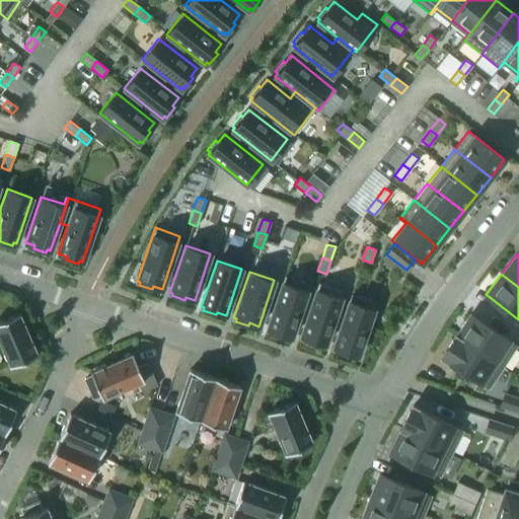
[(291,337),(309,284),(284,276),(267,328),(270,329),(269,332),(281,337),(282,334),(291,337)]
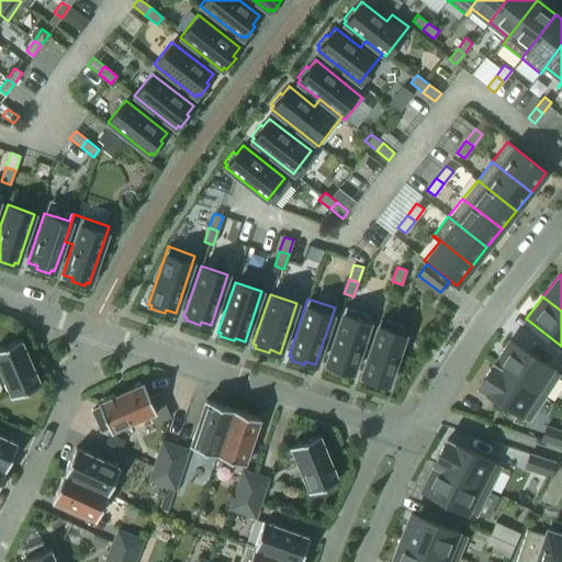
[(352,373),(371,315),(345,306),(325,363),(328,364),(327,368),(340,372),(341,370),(352,373)]
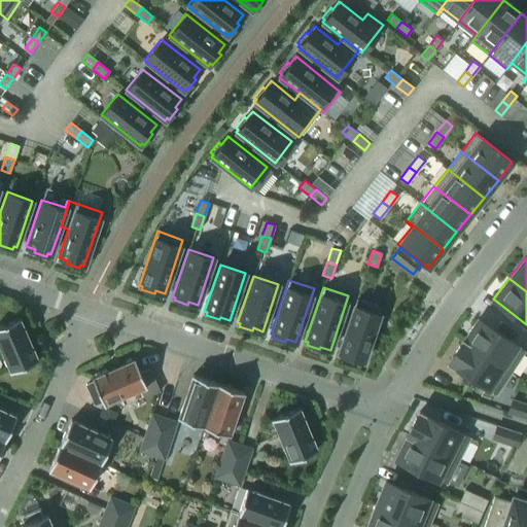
[(363,360),(382,307),(356,299),(338,352),(341,353),(340,356),(352,360),(354,357),(363,360)]
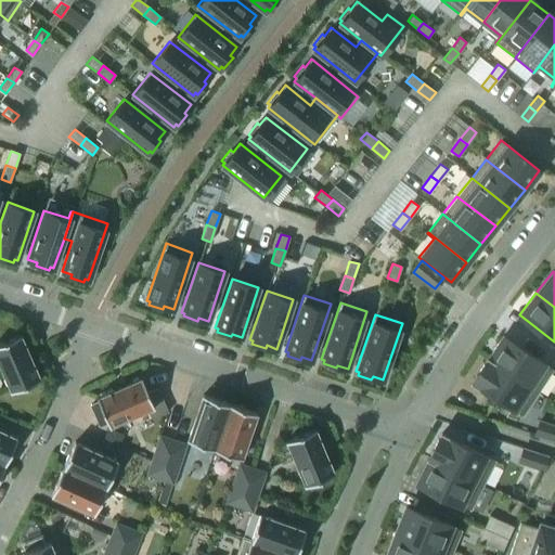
[(39,379),(20,334),(0,341),(0,365),(11,391),(39,379)]
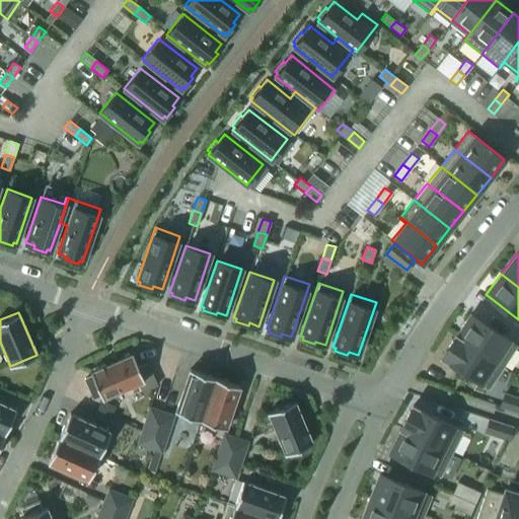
[(515,345),(469,314),(455,336),(501,366),(515,345)]
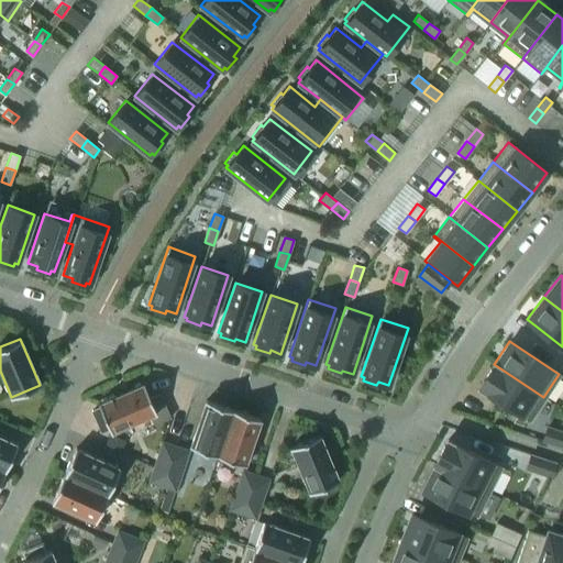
[(543,397),(494,364),(478,387),(528,420),(543,397)]
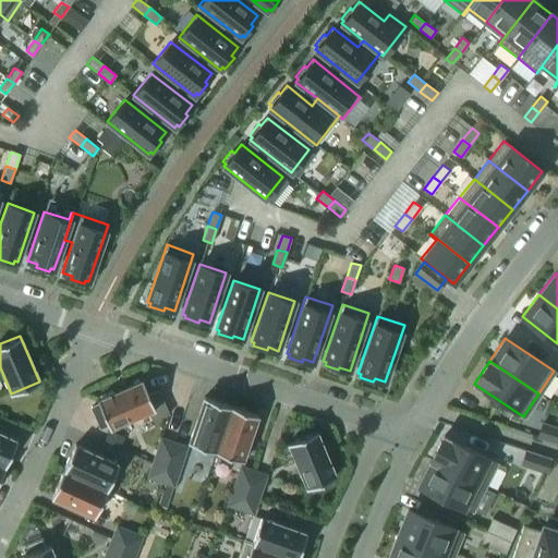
[(155,409),(142,380),(97,400),(98,403),(91,407),(99,428),(108,424),(109,428),(155,409)]
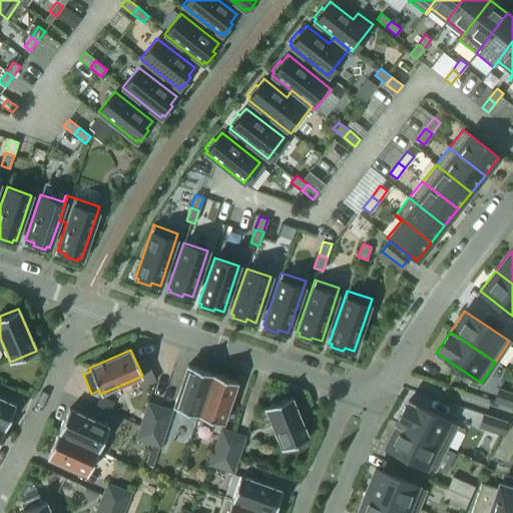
[(197,415),(212,373),(187,365),(173,406),(197,415)]
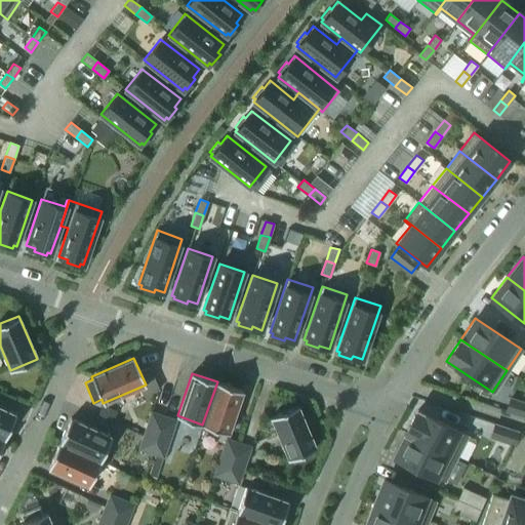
[(228,433),(242,391),(217,381),(202,425),(228,433)]
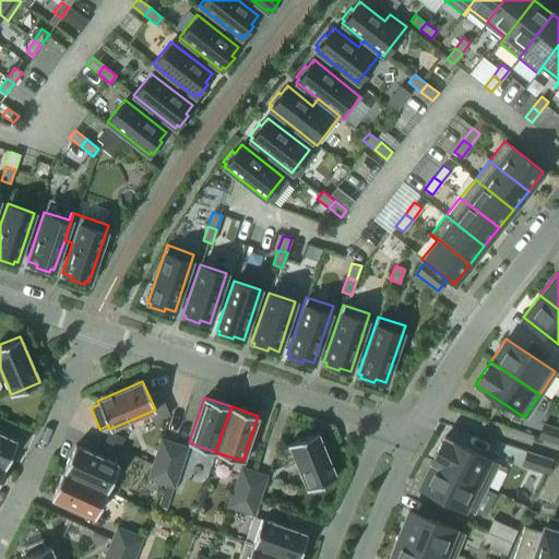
[(558,443),(558,429),(543,424),(538,437),(558,443)]
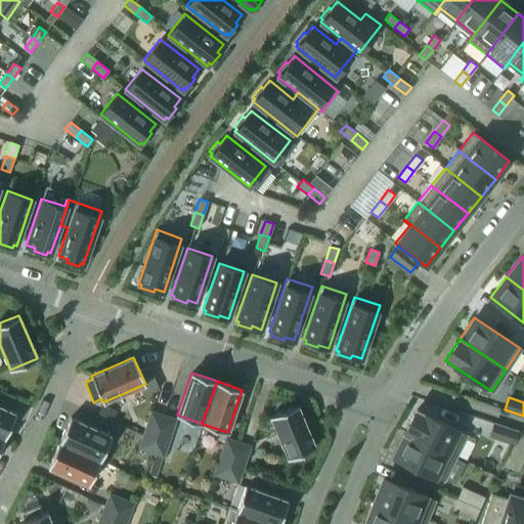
[(314,447),(297,404),(270,416),(288,459),(314,447)]
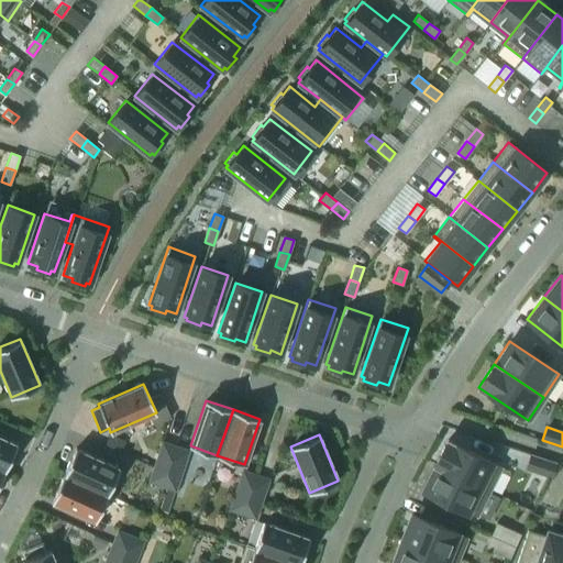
[(0,467),(4,471),(17,444),(0,435),(0,467)]
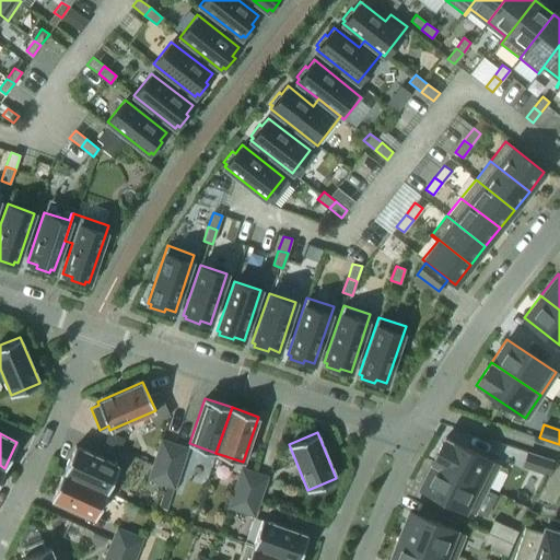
[(497,463),(445,436),(432,462),(485,488),(497,463)]
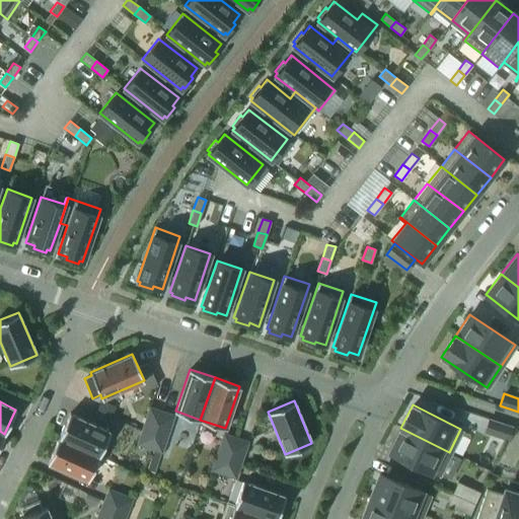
[(153,436),(161,412),(149,406),(141,432),(153,436)]
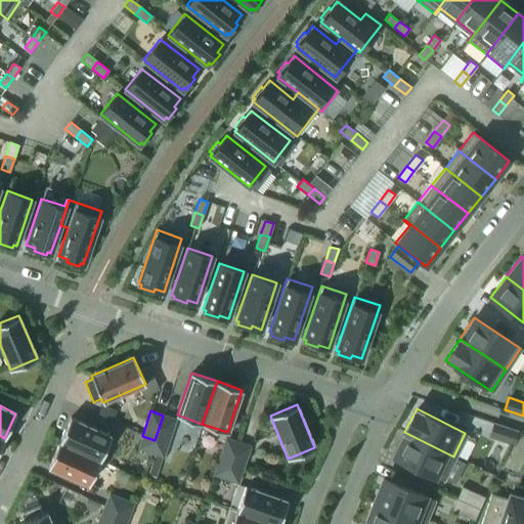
[(167,444),(175,420),(163,416),(155,440),(167,444)]
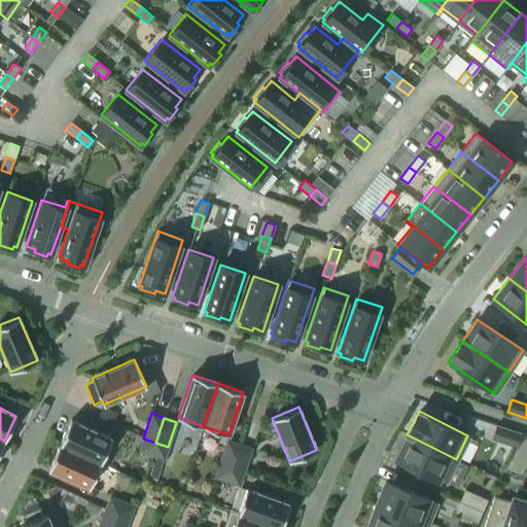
[(101,462),(112,438),(70,419),(60,444),(101,462)]
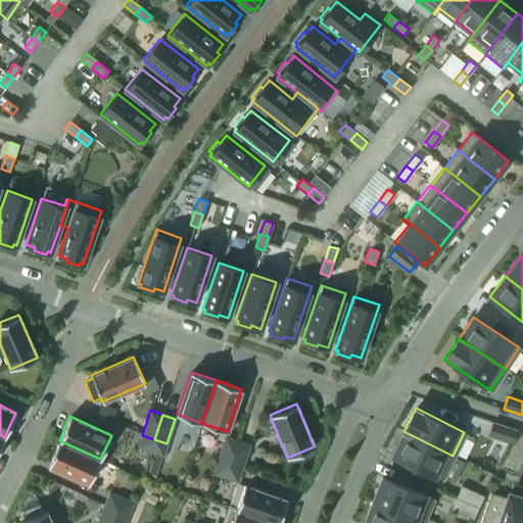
[(512,443),(516,430),(492,423),(488,435),(512,443)]
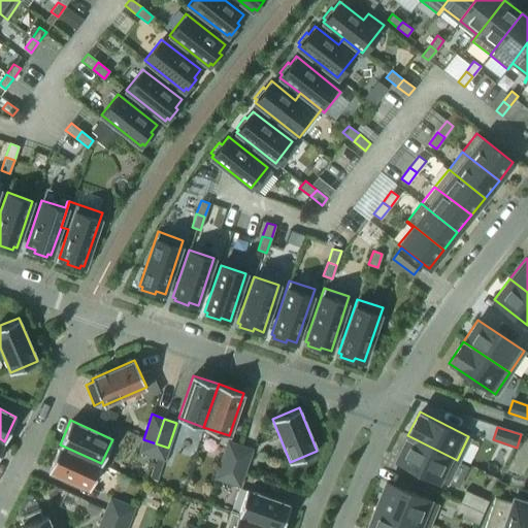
[(457,460),(407,435),(396,459),(444,484),(457,460)]
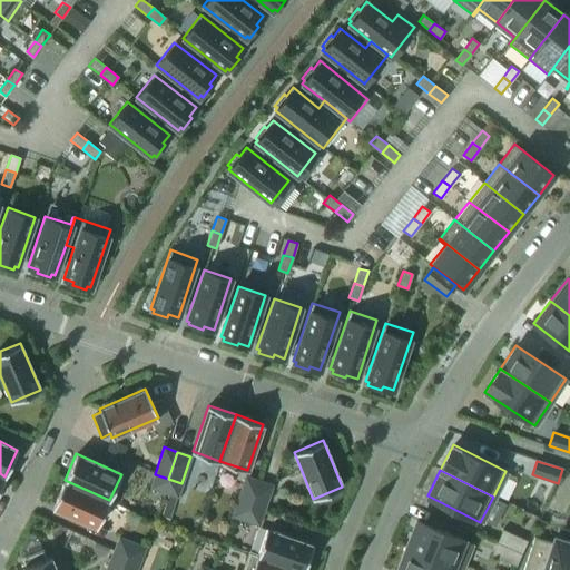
[(182,483),(168,479),(155,474),(150,488),(177,497),(182,483)]
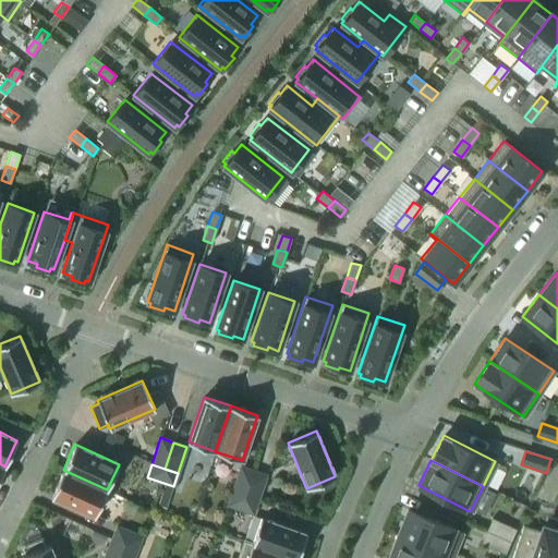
[(244,497),(253,470),(240,465),(231,493),(244,497)]
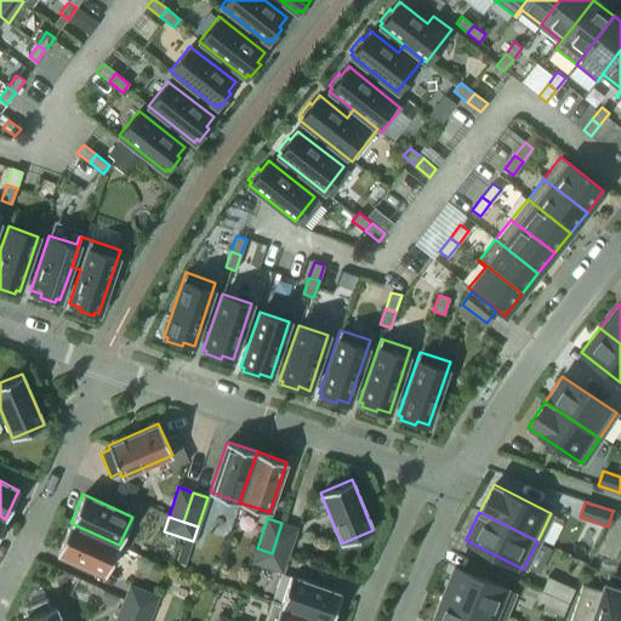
[(106,574),(119,545),(70,523),(57,552),(106,574)]
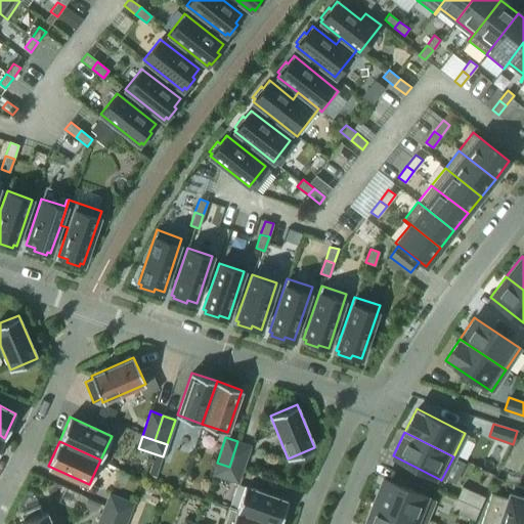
[(242,471),(250,445),(237,441),(229,467),(242,471)]
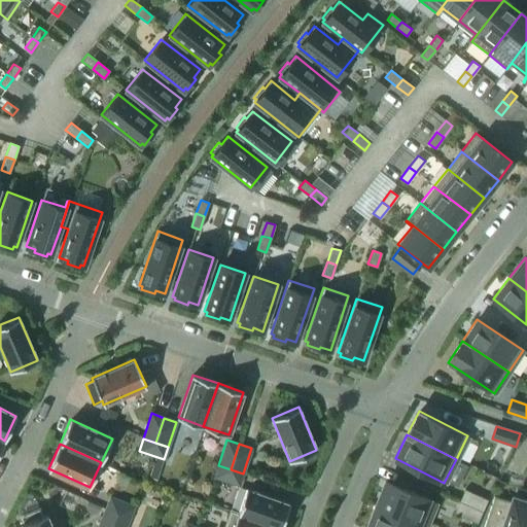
[(239,486),(243,473),(231,469),(218,465),(214,477),(239,486)]
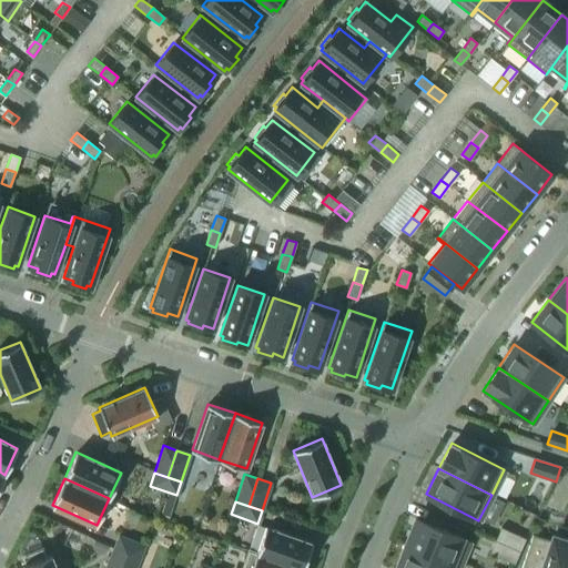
[(469,541),(414,519),(404,546),(458,567),(469,541)]
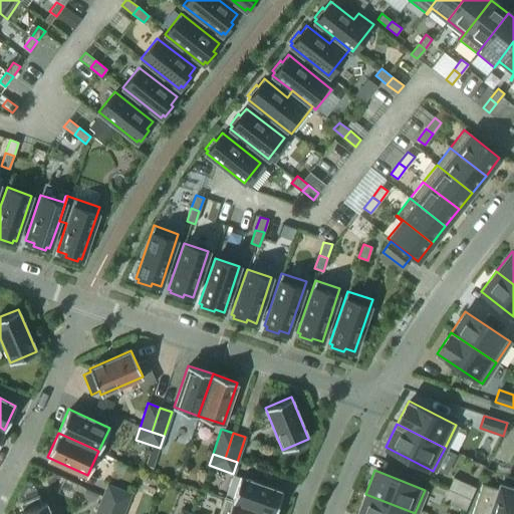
[(268,513),(273,513),(282,491),(240,476),(232,500),(224,497),(224,498),(268,513)]
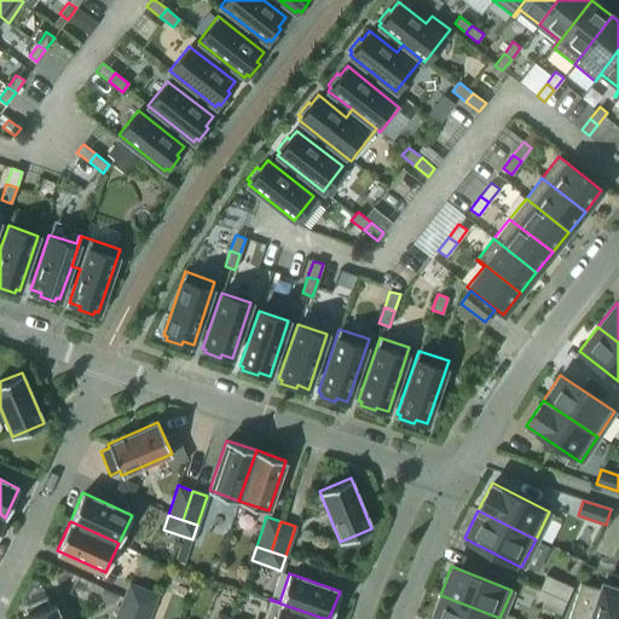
[(566,601),(572,586),(545,574),(538,589),(566,601)]
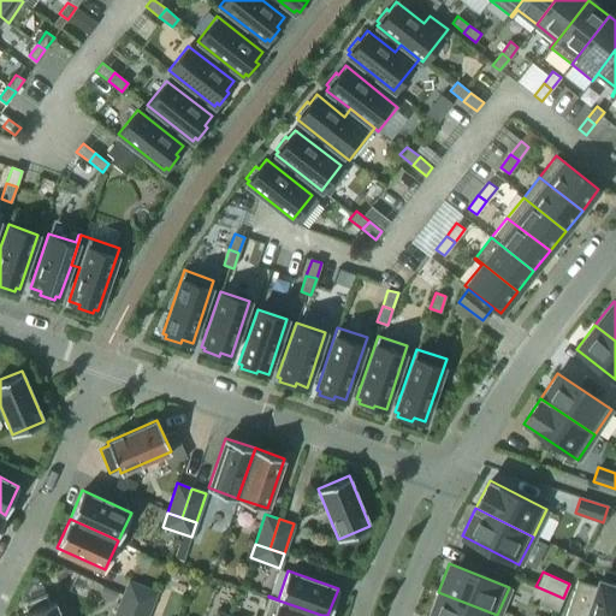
[(150,606),(157,592),(129,580),(123,594),(137,600),(150,606)]
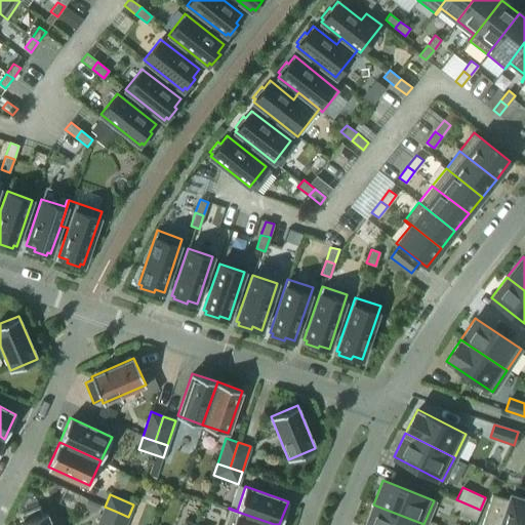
[(480,524),(524,524),(524,499),(510,494),(508,500),(491,494),(480,524)]
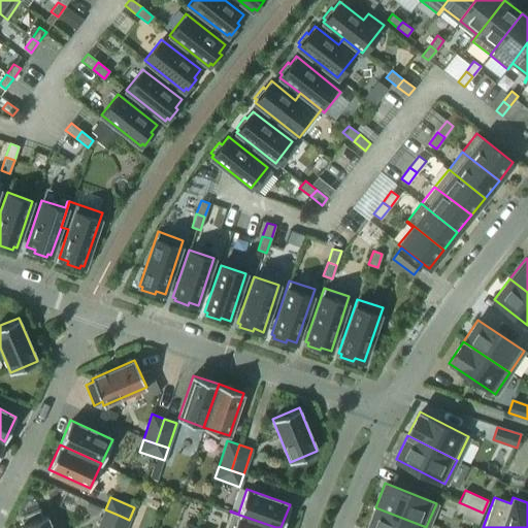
[(477,524),(483,513),(459,502),(454,514),(477,524)]
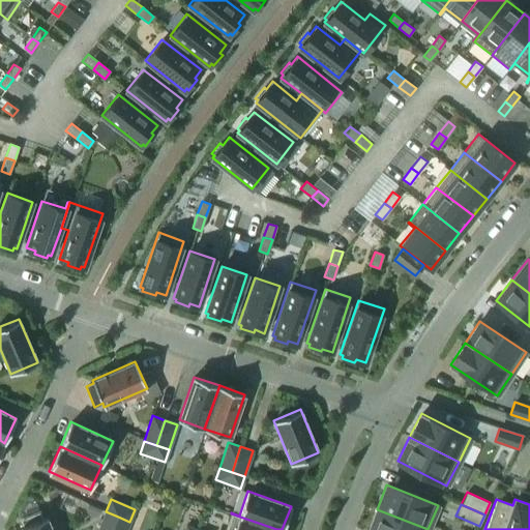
[(428,529),(377,509),(367,529),(428,529)]
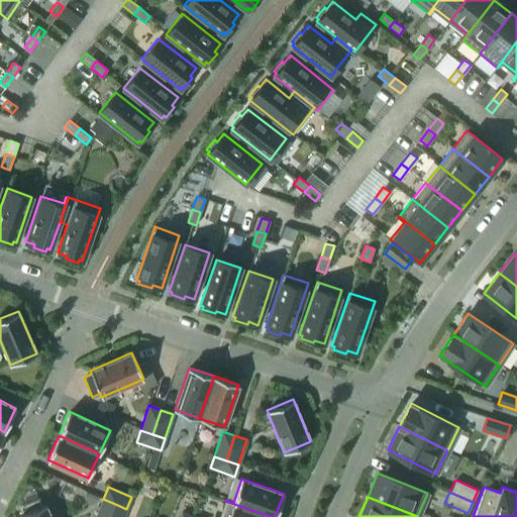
[(49,516),(45,504),(41,506),(38,498),(19,506),(22,514),(18,515),(19,516),(49,516)]
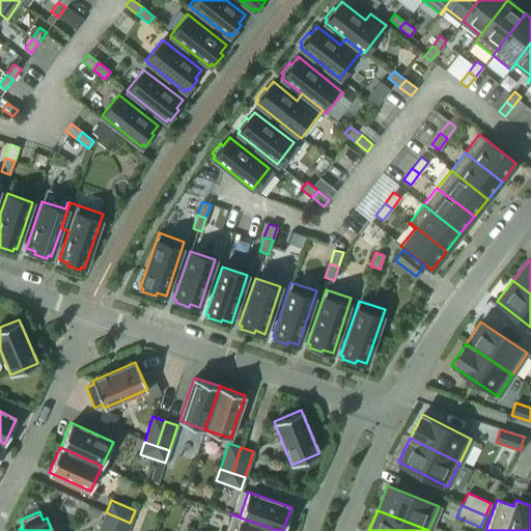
[(112,530),(118,518),(106,512),(98,530),(112,530)]
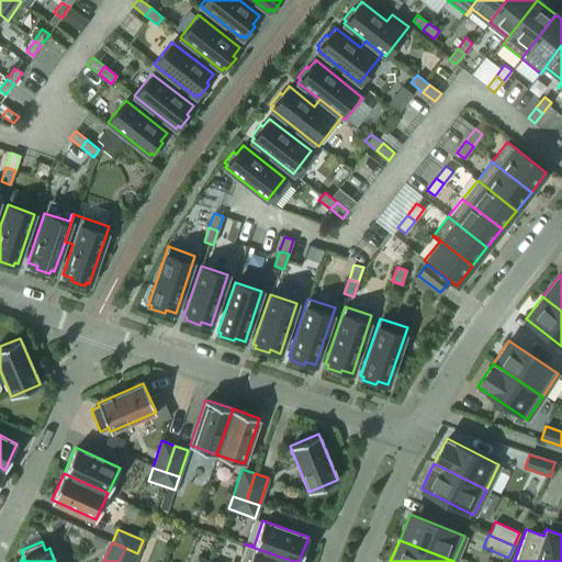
[(293,561),(245,544),(239,561),(243,561),(293,561)]
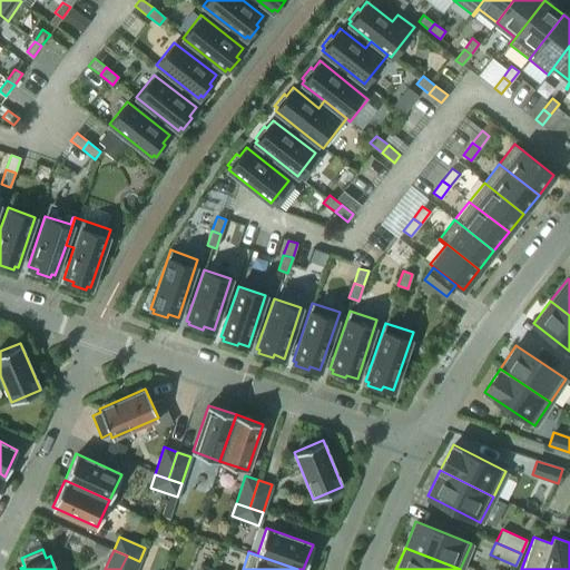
[(135,569),(139,561),(127,556),(120,569),(135,569)]
